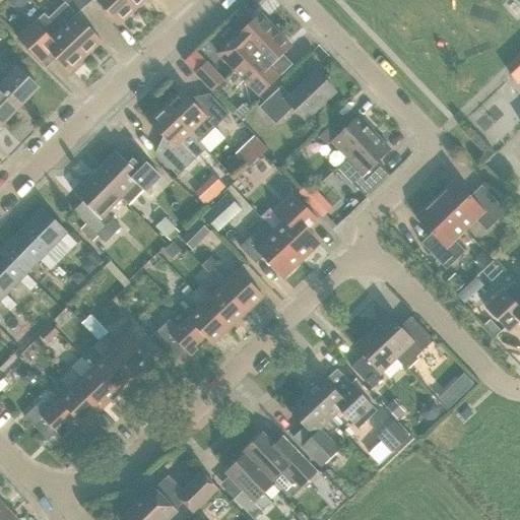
[(84,6),(78,0),(62,0),(65,2),(48,17),(60,29),(60,30),(84,57),(102,41),(76,14),(84,6)]
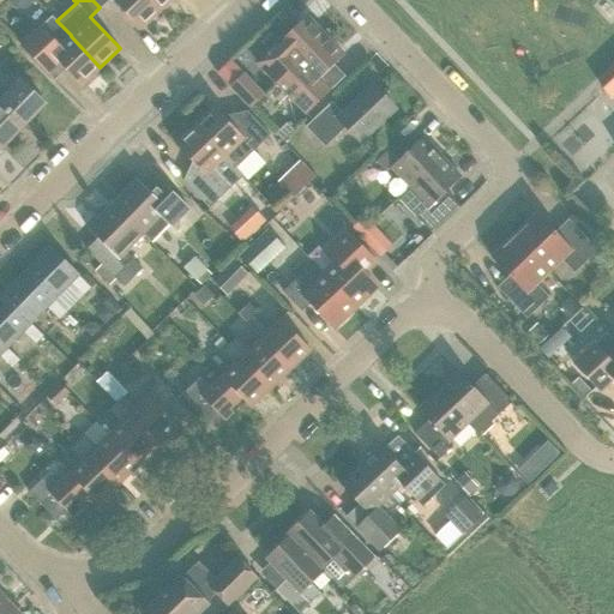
[(149,0),(92,0),(100,7),(107,0),(112,0),(140,30),(160,11),(149,0)]
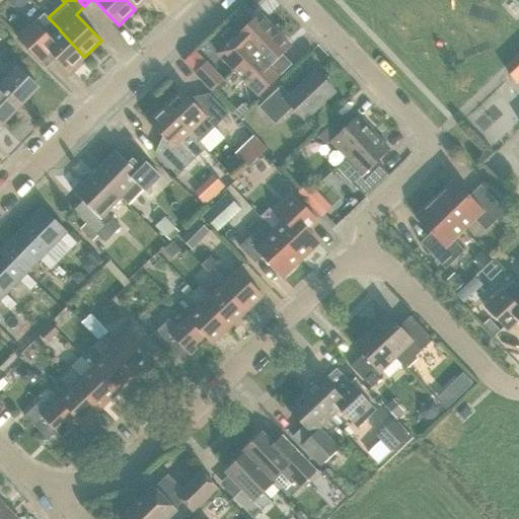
[(126,0),(135,9),(144,0),(126,0)]
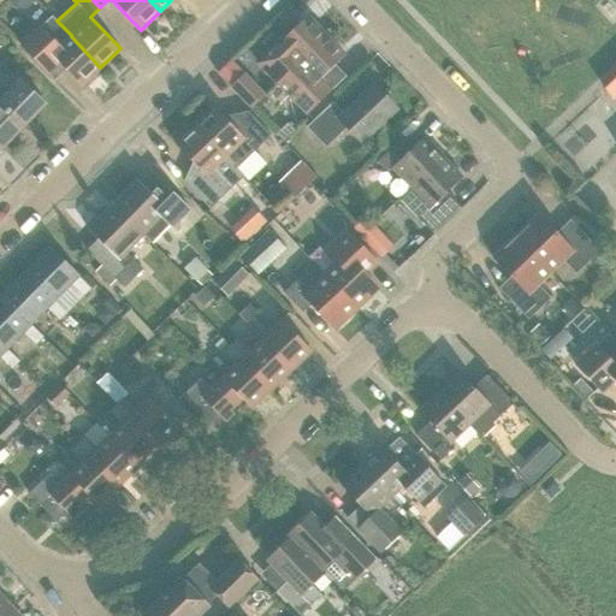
[(100,67),(71,36),(57,21),(52,16),(21,45),(47,73),(59,63),(81,86),(100,67)]
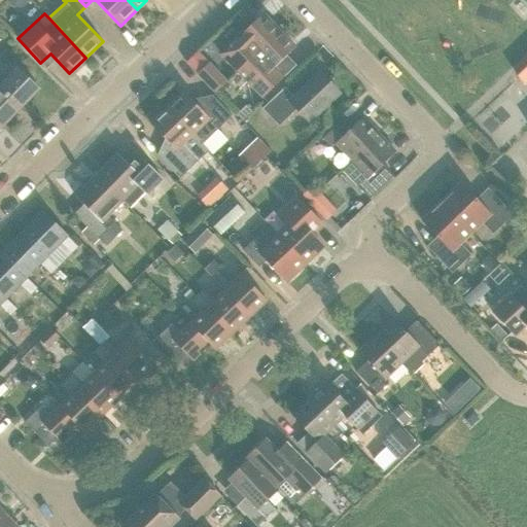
[(237,71),(279,30),(264,13),(220,55),(237,71)]
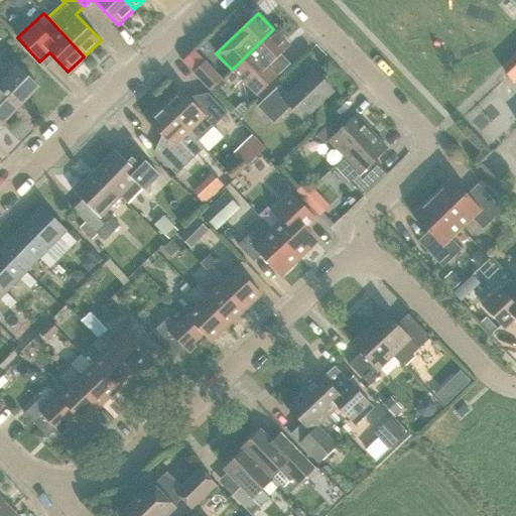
[(289,46),(273,29),(232,70),(257,96),(277,76),(268,67),(289,46)]
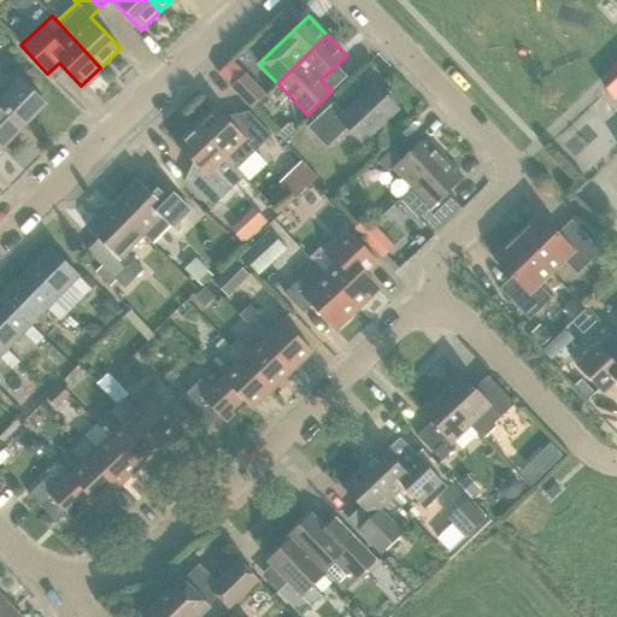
[(229,89),(248,110),(262,98),(242,76),(229,89)]
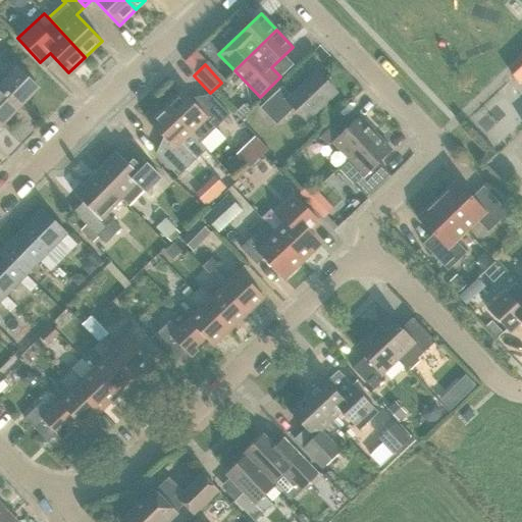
[(521,83),(521,65),(512,75),(520,85),(521,83)]
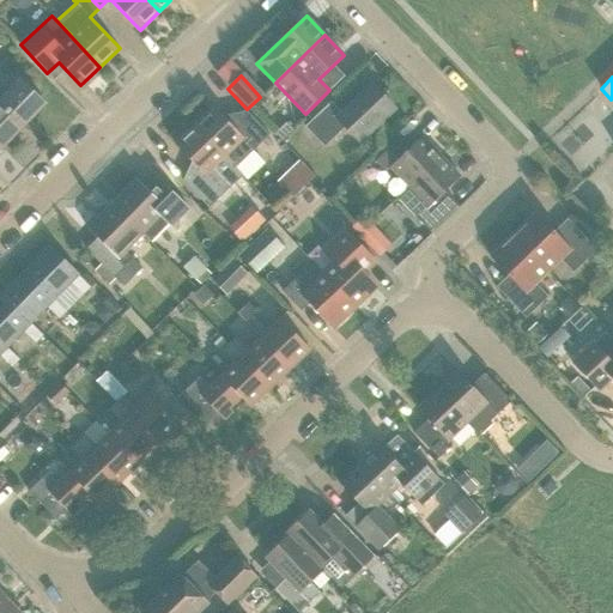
[(0,102),(24,127),(47,104),(20,79),(5,95),(0,90),(0,86),(0,85),(0,102)]
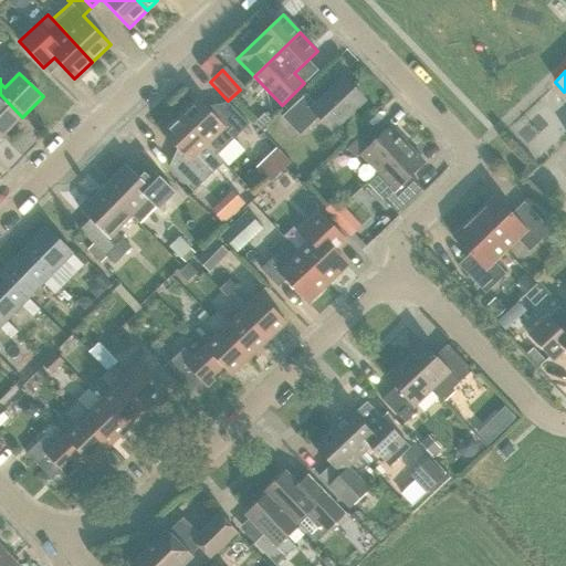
[(365,101),(343,77),(315,104),(305,94),(282,117),(300,135),(318,117),(332,132),(365,101)]
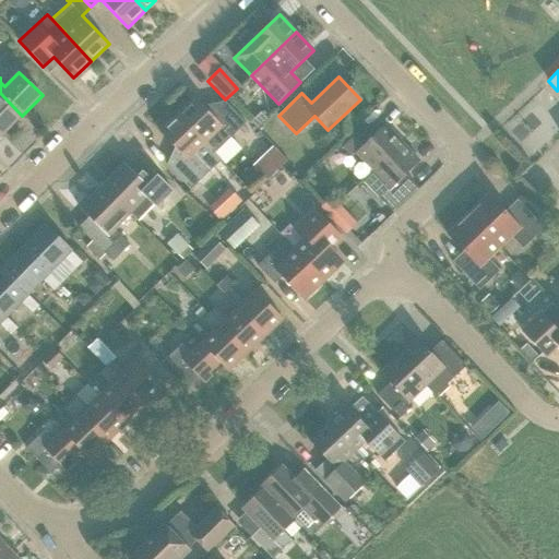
[(0,132),(3,135),(22,116),(0,93),(0,132)]
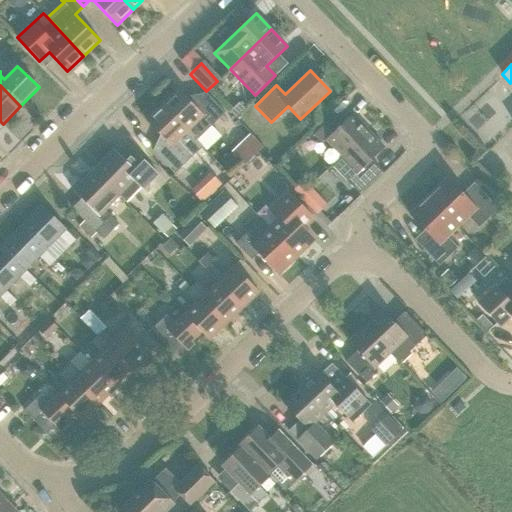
[(162,105),(196,140),(206,131),(225,112),(207,93),(198,102),(197,101),(191,102),(178,89),(162,105)]
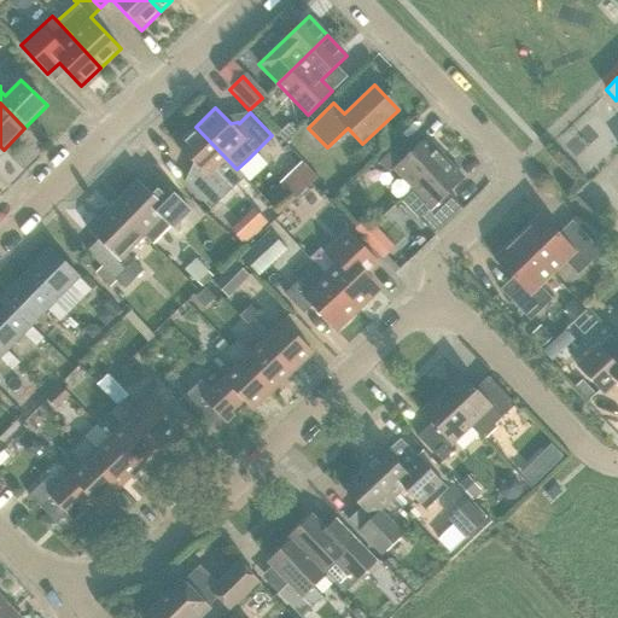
[(235,170),(237,169),(196,127),(176,145),(198,168),(182,182),(209,211),(244,178),(235,170)]
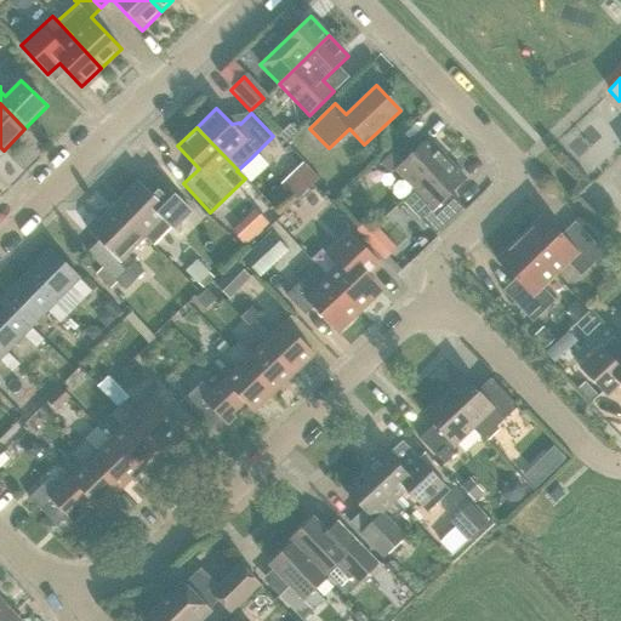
[(396,170),(415,189),(446,159),(427,138),(417,149),(406,138),(381,163),(391,174),(396,170)]
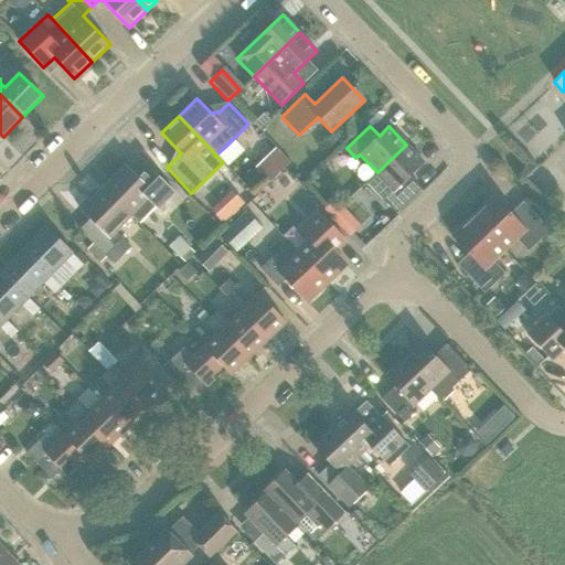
[(284,139),(264,158),(278,172),(298,155),(284,139)]
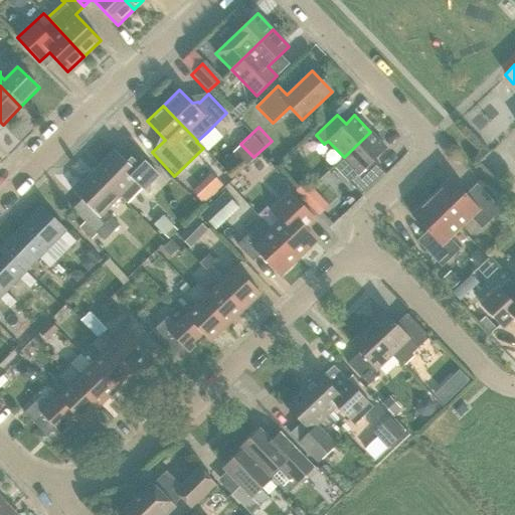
[(370,132),(344,157),(334,166),(361,194),(384,172),(373,161),(386,148),(370,132)]
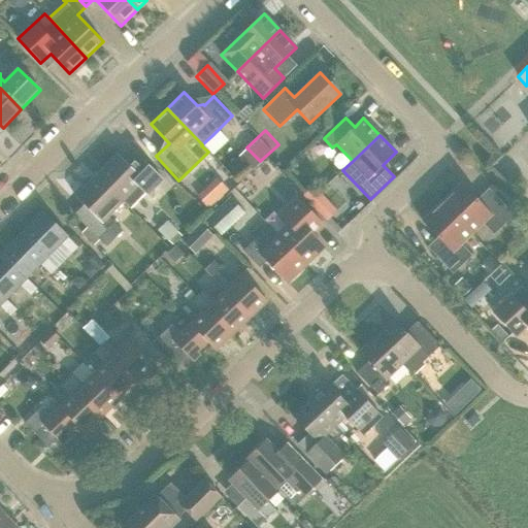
[(265,162),(274,172),(287,161),(277,151),(265,162)]
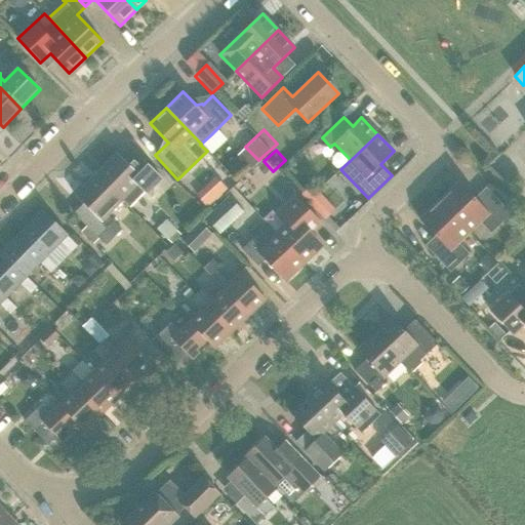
[(116,153),(95,174),(123,201),(130,208),(145,193),(147,195),(163,178),(134,151),(124,161),(116,153)]
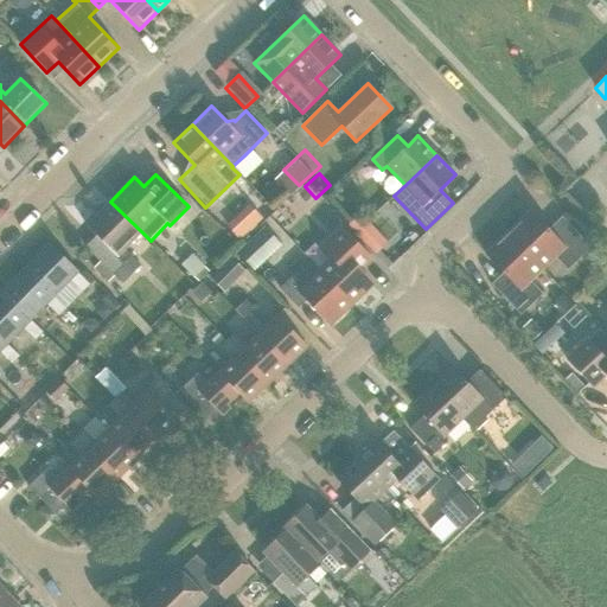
[(259,196),(236,216),(249,230),(272,210),(259,196)]
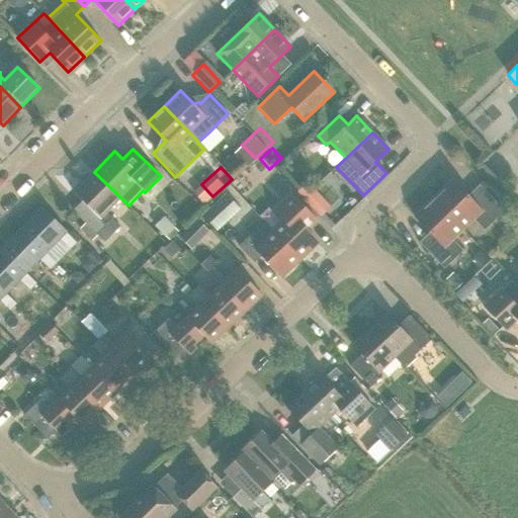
[(82,201),(72,210),(97,235),(104,242),(119,226),(112,220),(106,213),(121,198),(94,172),(73,192),(82,201)]
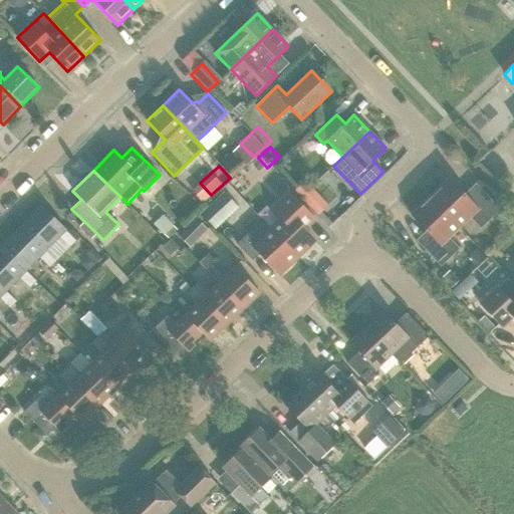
[(450,179),(431,198),(459,227),(469,217),(480,228),(500,209),(476,184),(464,195),(450,179)]
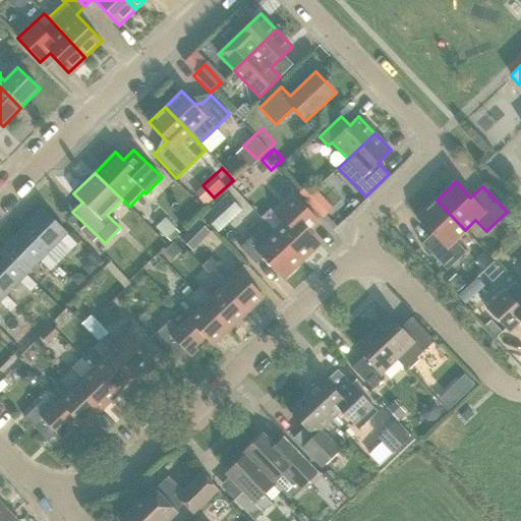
[(332,209),(308,183),(297,192),(322,218),(332,209)]
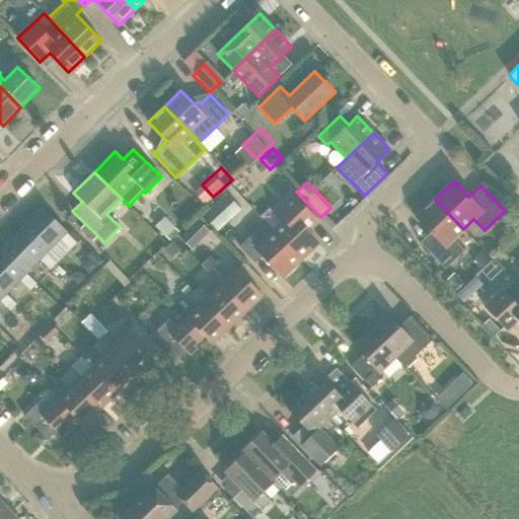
[(282,222),(273,231),(300,260),(318,242),(309,233),(319,223),(292,193),(272,211),(275,214),(282,222)]
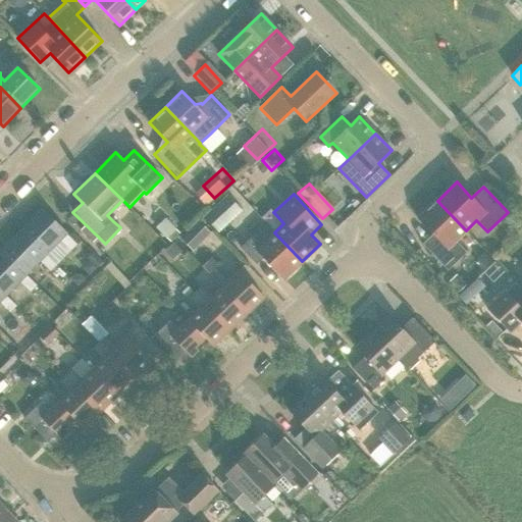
[(243,210),(227,195),(203,217),(218,233),(243,210)]
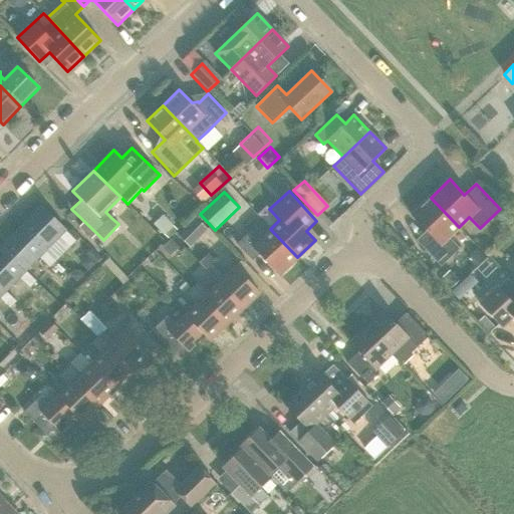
[(448,237),(459,227),(431,198),(412,216),(426,231),(416,240),(441,266),(459,249),(448,237)]
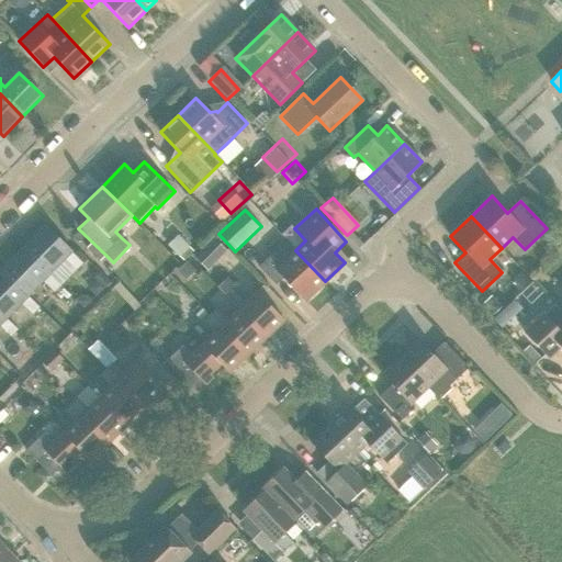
[(45,225),(23,248),(51,274),(66,260),(76,270),(83,263),(45,225)]
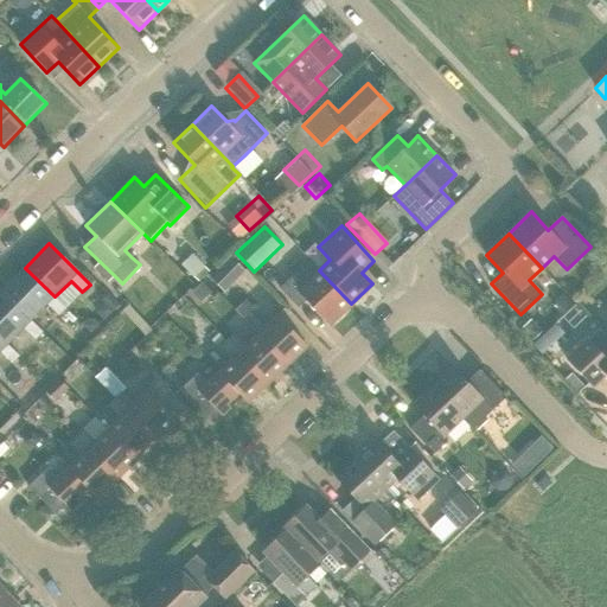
[(205,269),(216,261),(202,246),(192,255),(205,269)]
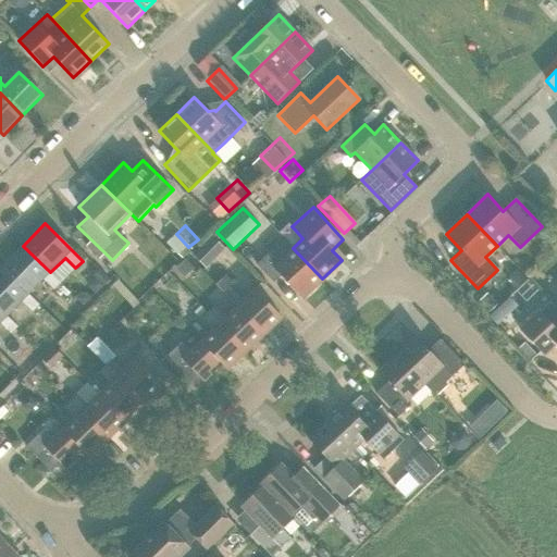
[(225,248),(211,234),(192,255),(206,269),(225,248)]
